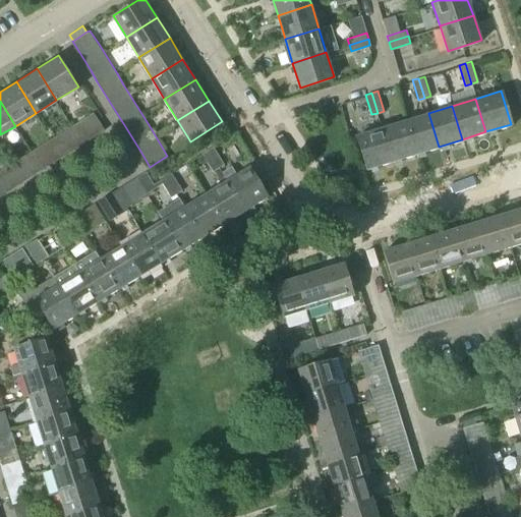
[(0,192),(105,129),(94,111),(0,169),(0,192)]
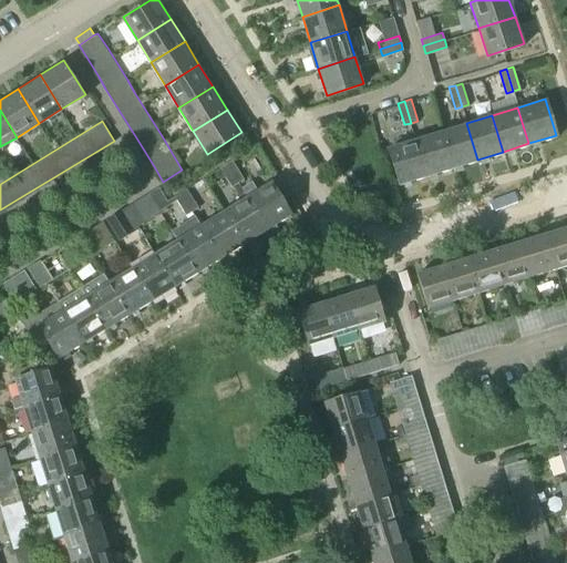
[(452,167),(477,160),(466,123),(441,131),(452,167)]
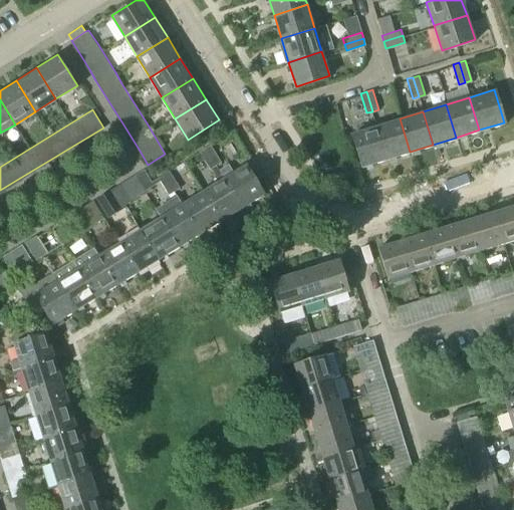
[(400,118),(376,126),(387,159),(410,152),(400,118)]
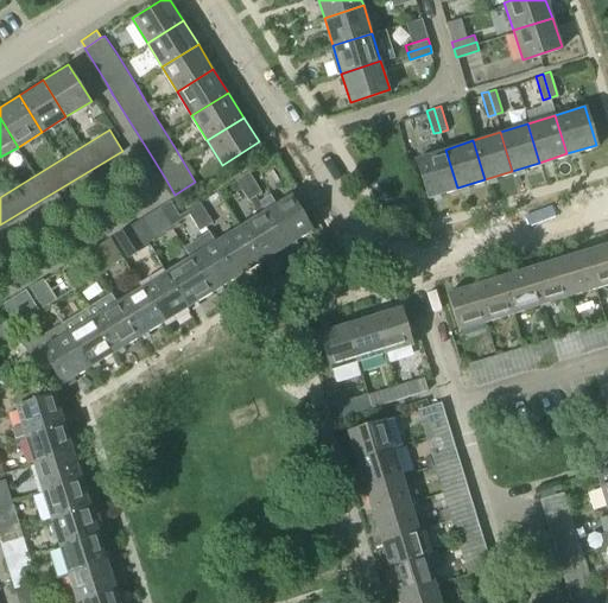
[(429,197),(457,188),(445,150),(417,158),(429,197)]
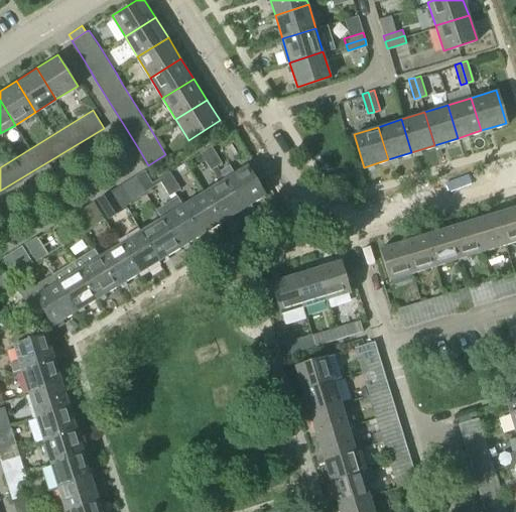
[(212,144),(200,151),(206,159),(217,152),(212,144)]
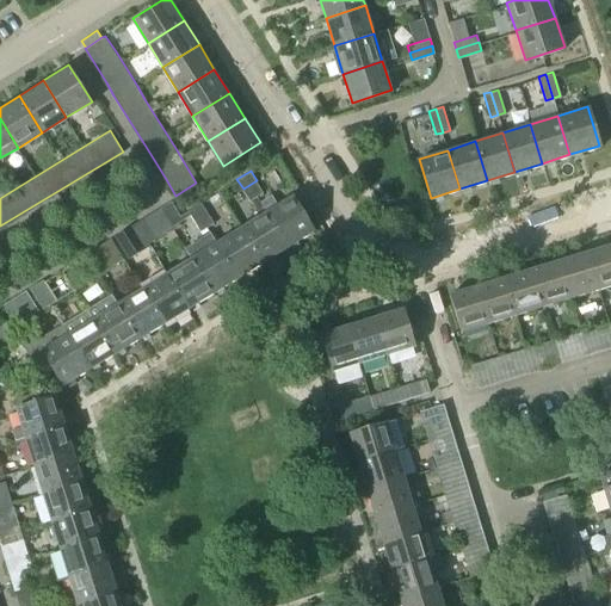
[(257,180),(244,189),(250,198),(264,190),(257,180)]
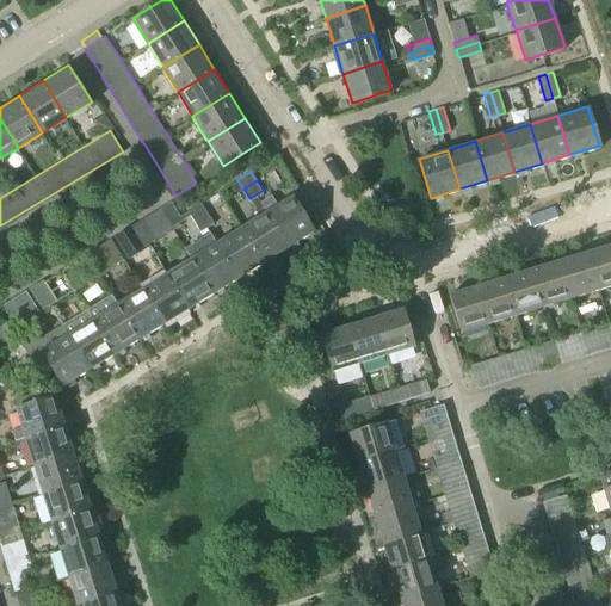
[(267,210),(266,211),(288,246),(313,230),(302,212),(310,208),(300,191),(292,196),(291,196),(277,204),(271,195),(261,201),(267,210)]
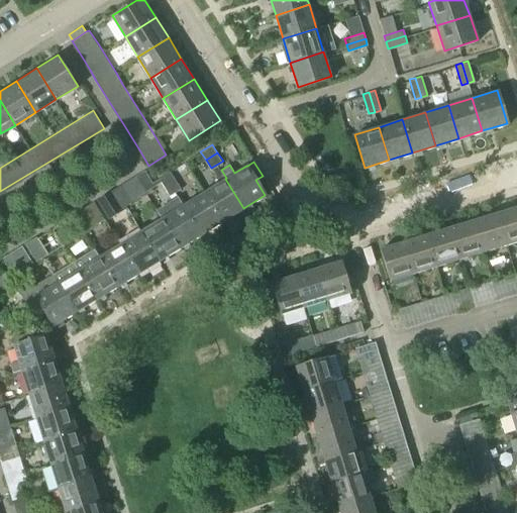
[(146,190),(153,185),(144,170),(136,174),(146,190)]
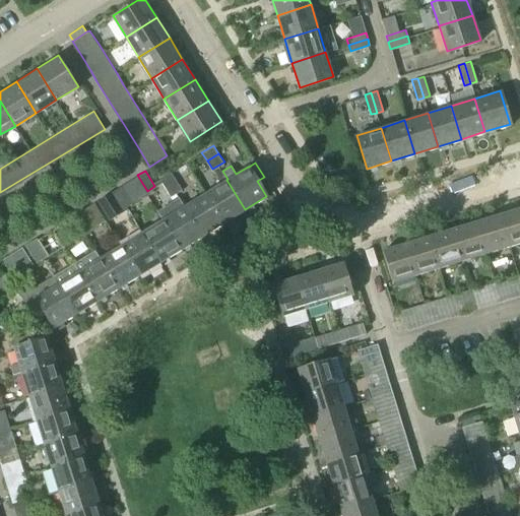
[(176,180),(171,172),(159,178),(165,186),(176,180)]
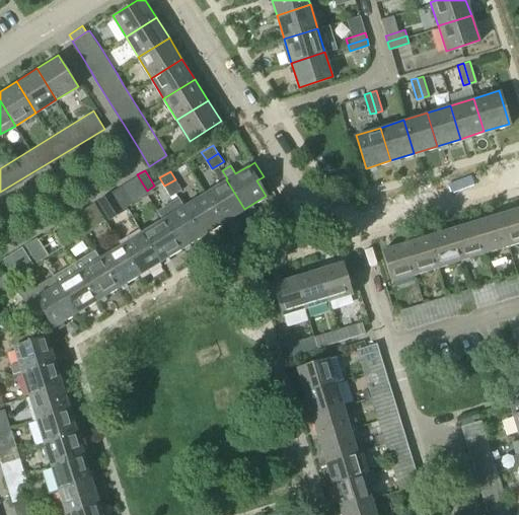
[(175,179),(164,186),(170,195),(180,188),(175,179)]
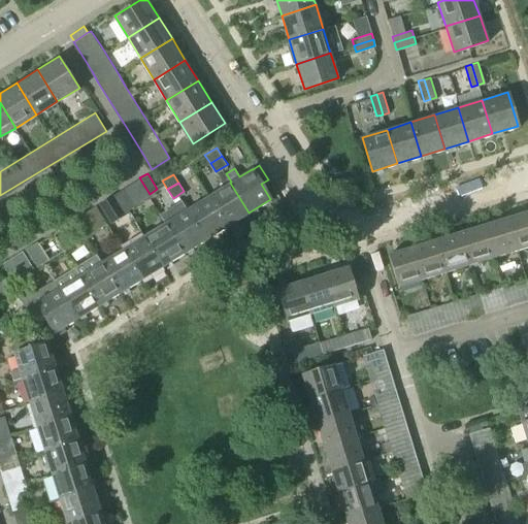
[(230,183),(209,195),(228,225),(249,213),(230,183)]
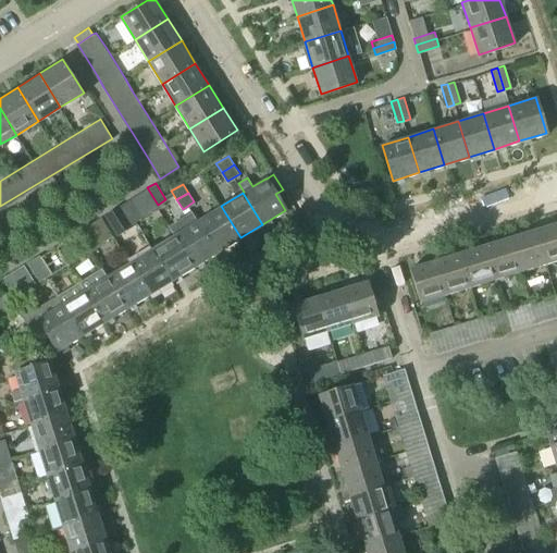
[(131,198),(118,206),(123,214),(135,207),(131,198)]
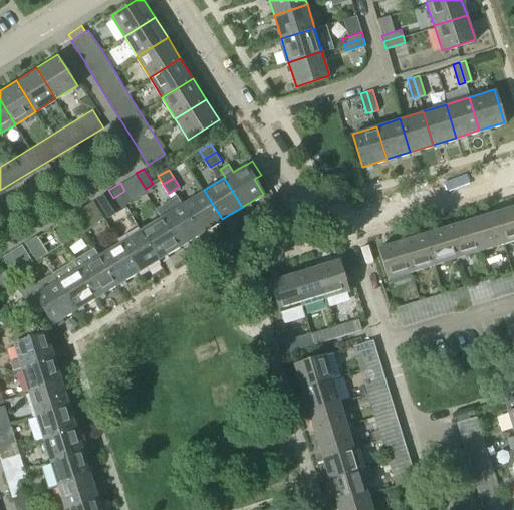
[(108,217),(120,209),(119,207),(113,198),(108,190),(96,197),(108,217)]
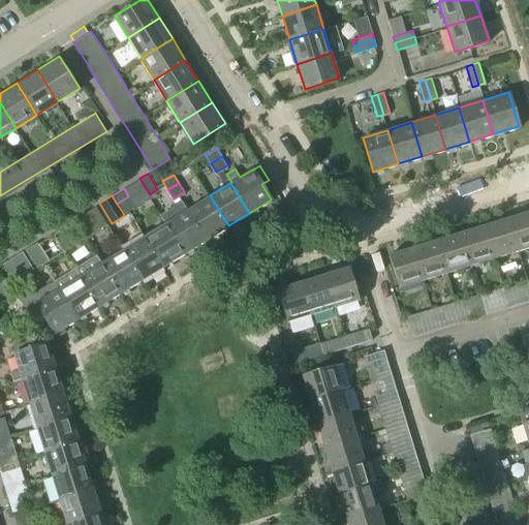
[(210,195),(187,209),(206,240),(228,225),(210,195)]
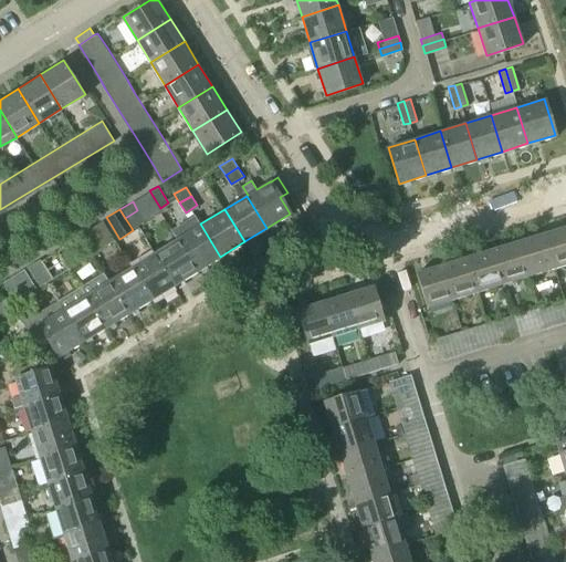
[(132,228),(133,230),(139,227),(138,225),(144,221),(143,219),(137,210),(125,218),(132,228)]
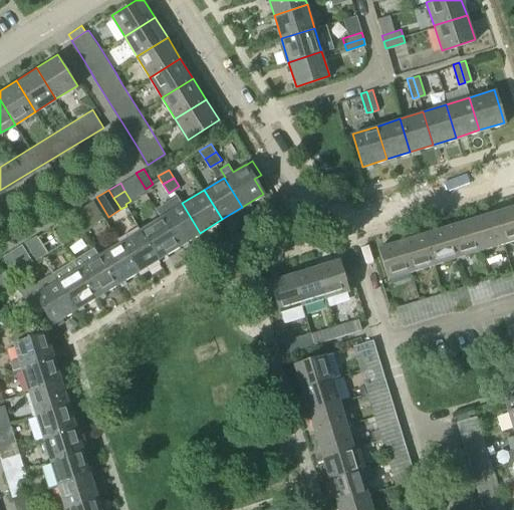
[(177,195),(157,207),(180,245),(200,233),(182,203),(177,195)]
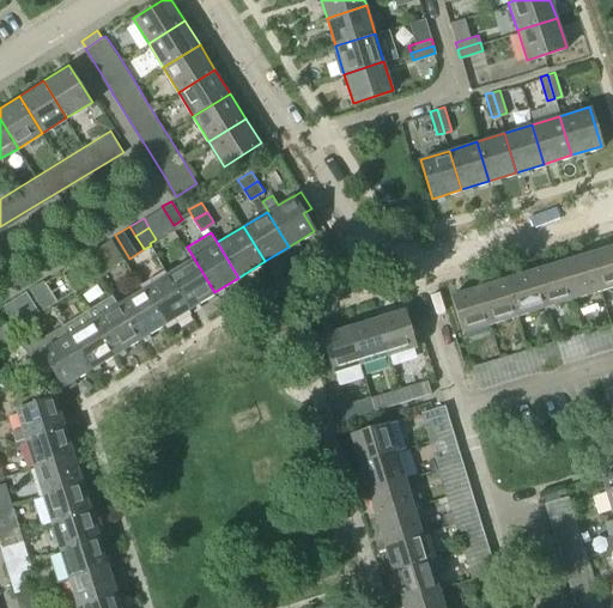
[(79,257),(85,266),(98,259),(104,268),(122,257),(110,238),(92,249),(79,257)]
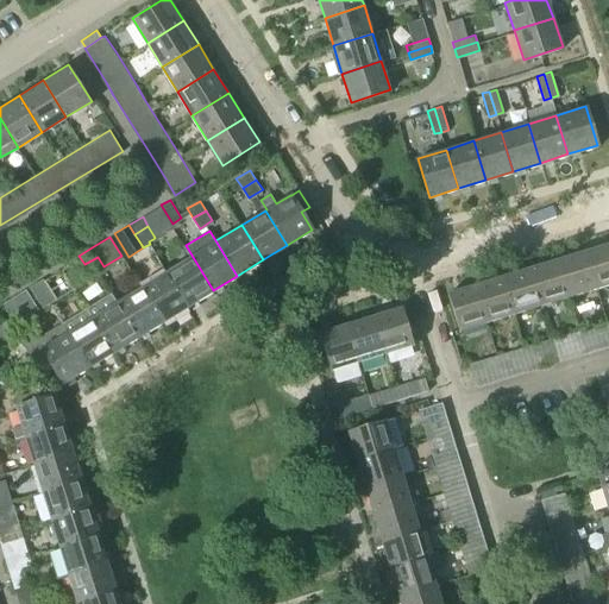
[(596,288),(608,283),(608,240),(584,249),(596,288)]
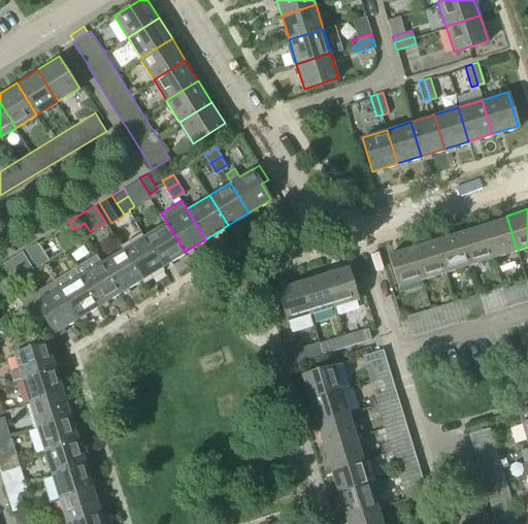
[(165,222),(143,235),(162,265),(185,252),(161,213),(160,214),(165,222)]
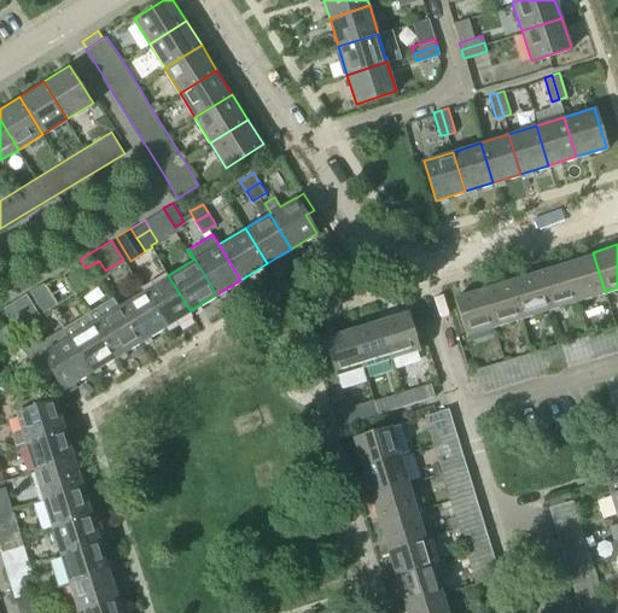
[(577,301),(605,292),(593,252),(565,261),(577,301)]
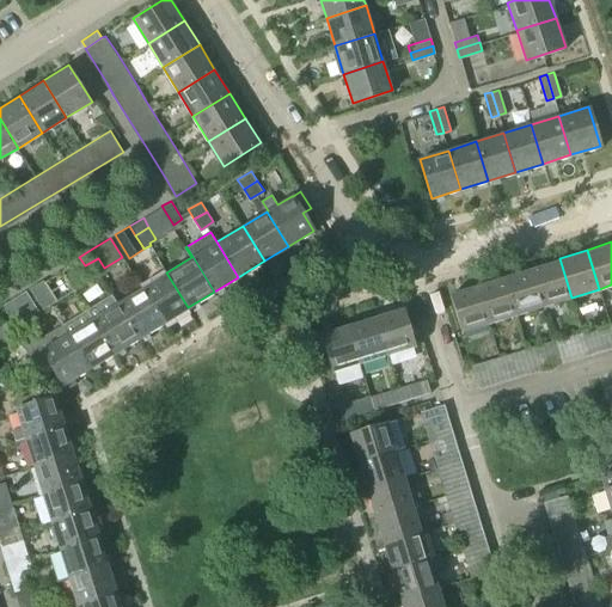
[(104,268),(98,258),(85,265),(91,276),(104,268)]
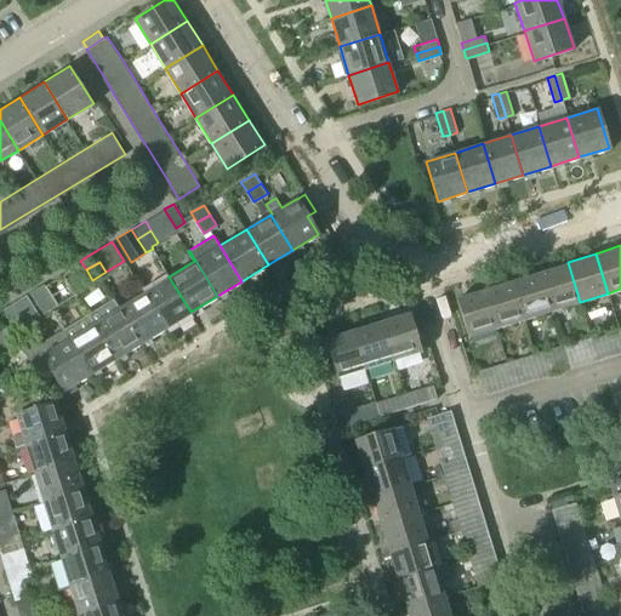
[(552,311),(580,302),(568,262),(540,272),(552,311)]
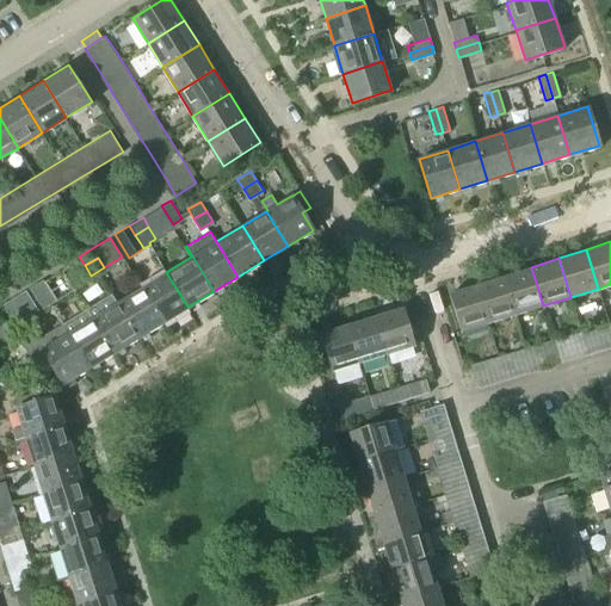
[(531,267),(504,276),(516,314),(543,305),(531,267)]
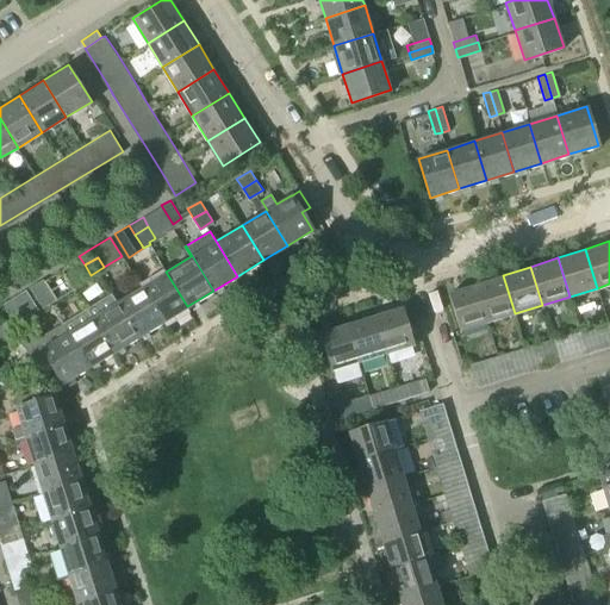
[(166,272),(142,286),(163,322),(187,306),(166,272)]
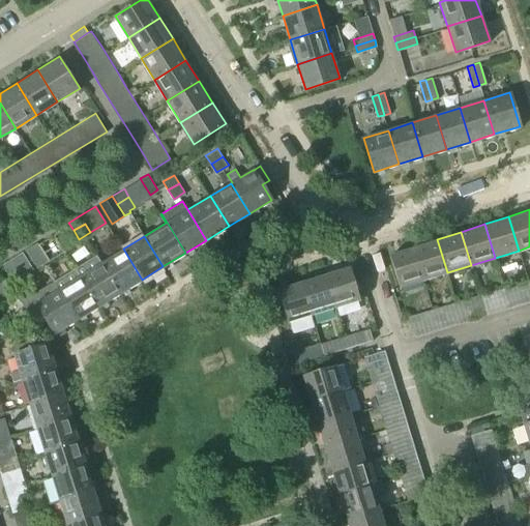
[(424,280),(447,272),(437,239),(414,246),(424,280)]
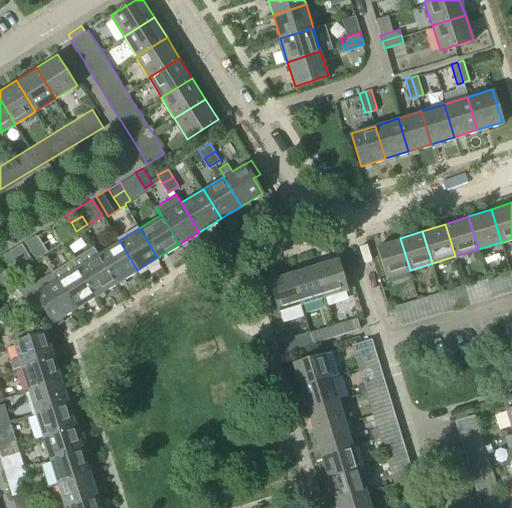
[(41,241),(36,233),(25,240),(30,248),(41,241)]
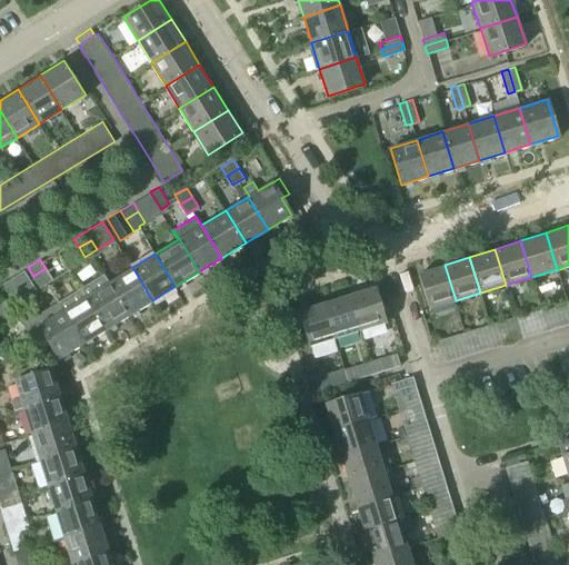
[(456,300),(445,265),(418,273),(429,308),(456,300)]
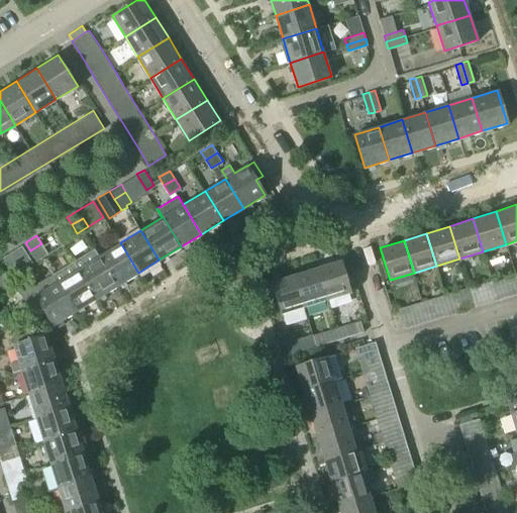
[(120,242),(99,255),(117,286),(138,273),(120,242)]
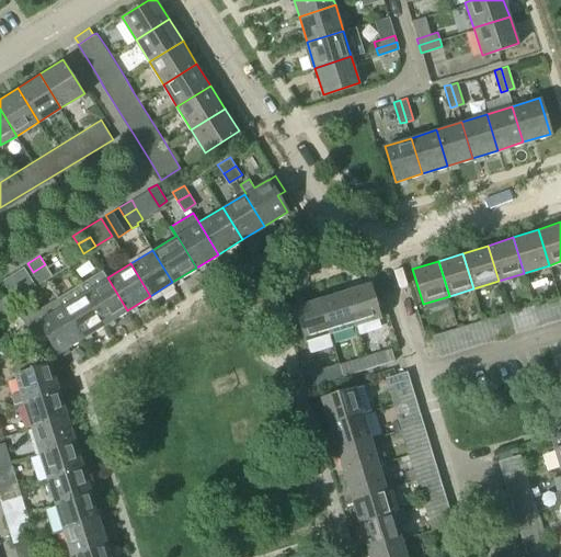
[(50,274),(45,264),(33,272),(38,282),(50,274)]
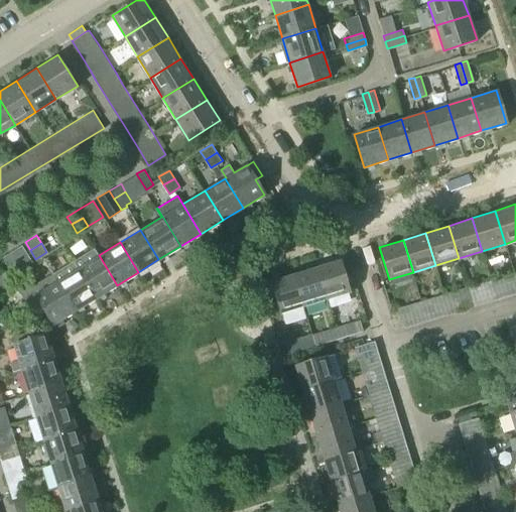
[(32,261),(22,244),(2,256),(13,273),(32,261)]
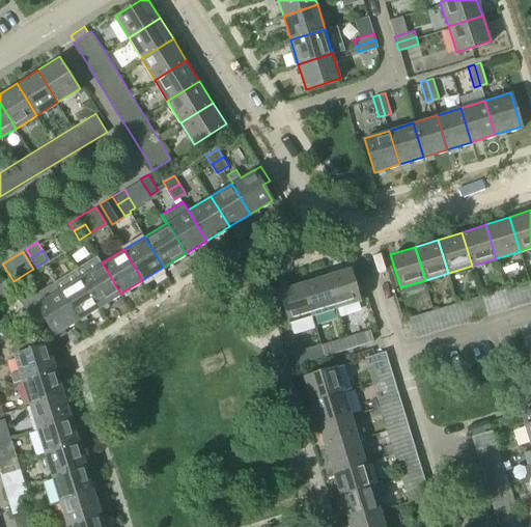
[(120,294),(102,262),(96,254),(75,268),(99,306),(120,294)]
